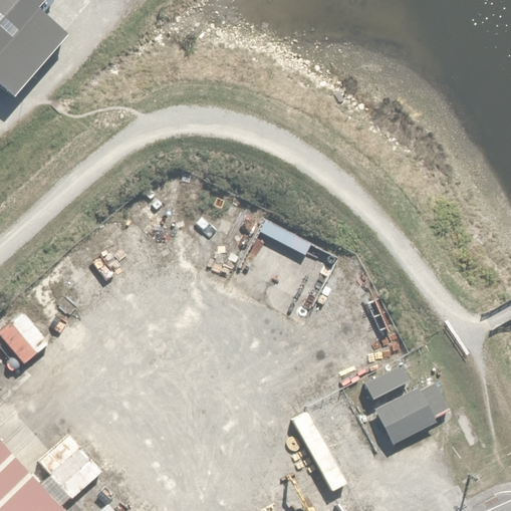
[(68,34),(34,5),(39,0),(0,0),(0,81),(16,95),(68,34)]
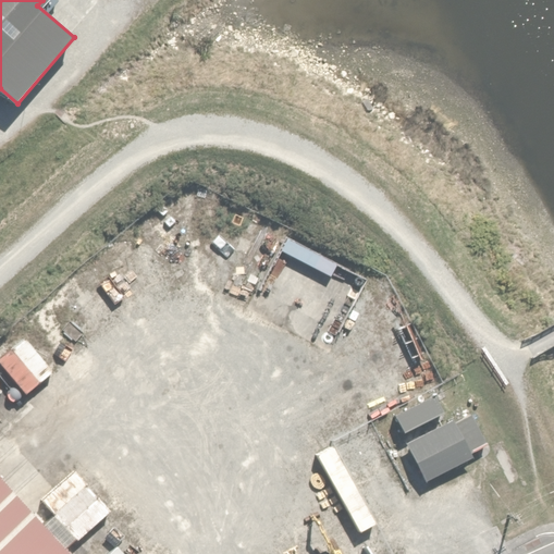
[(22,335),(0,356),(0,364),(28,393),(54,367),(22,335)]
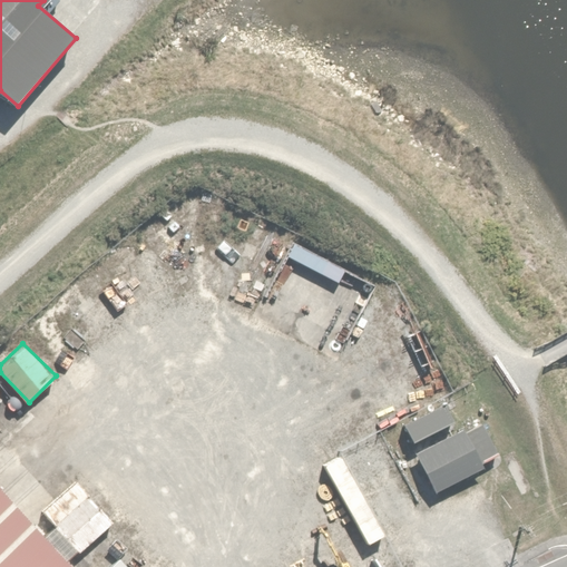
[(404,426),(412,440),(451,422),(443,407),(404,426)]
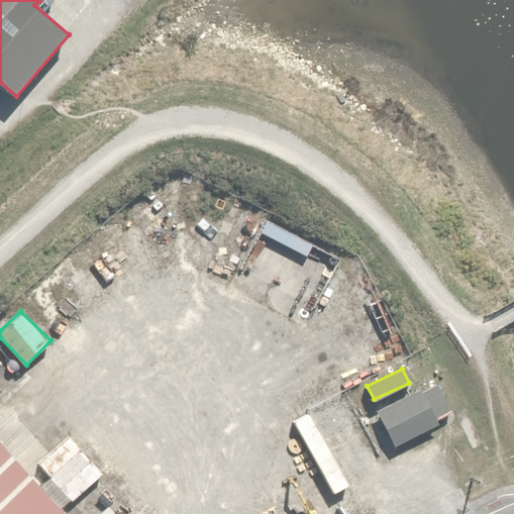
[(375,410),(394,448),(439,426),(421,388),(375,410)]
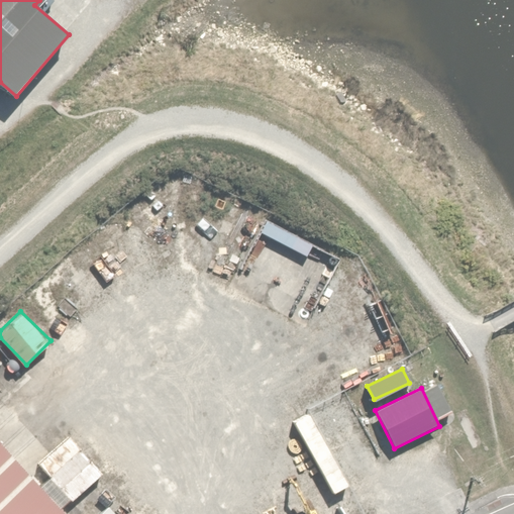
[(105,473),(71,435),(37,466),(72,503),(105,473)]
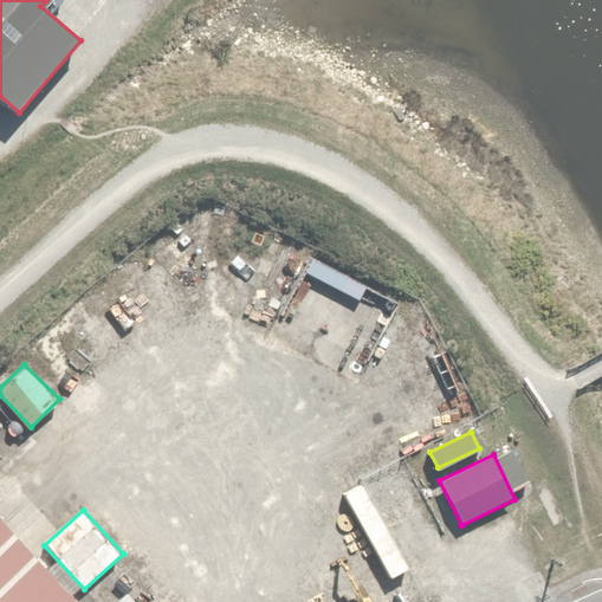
[(76,601),(0,517),(0,601),(76,601)]
